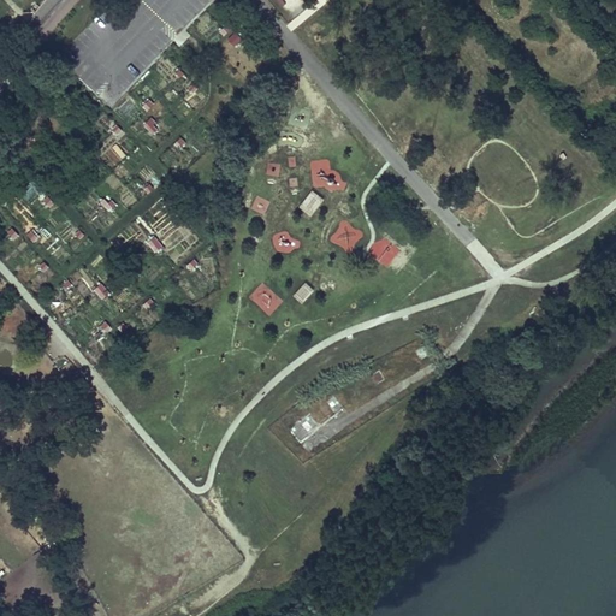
[(226,23),(220,33),(229,39),(235,30),(226,23)]
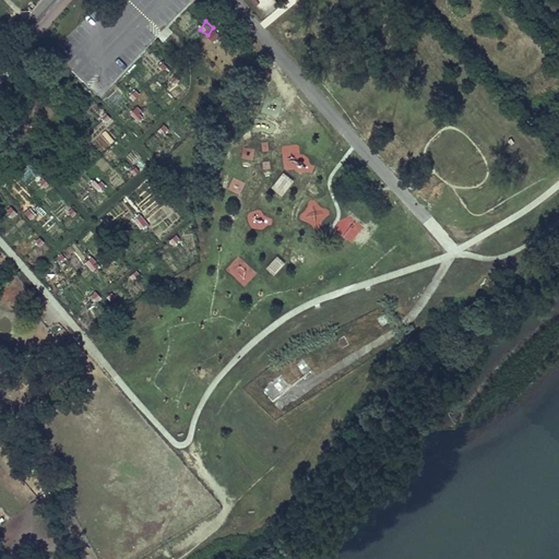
[(283,146),(283,170),(304,170),(304,161),(296,162),(296,146),(283,146)]
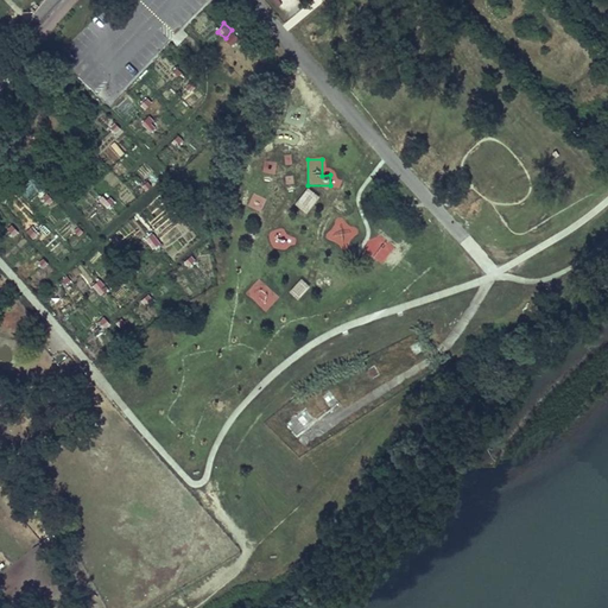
[(144,240),(156,249),(162,241),(151,232),(144,240)]
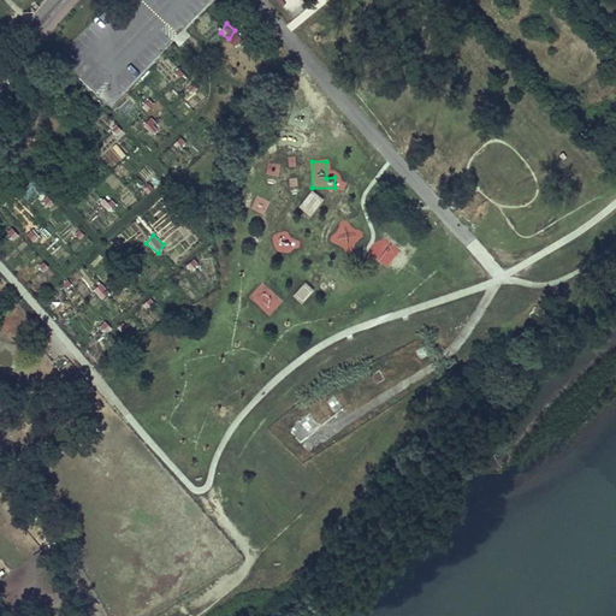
[(101,298),(110,291),(101,282),(93,289),(101,298)]
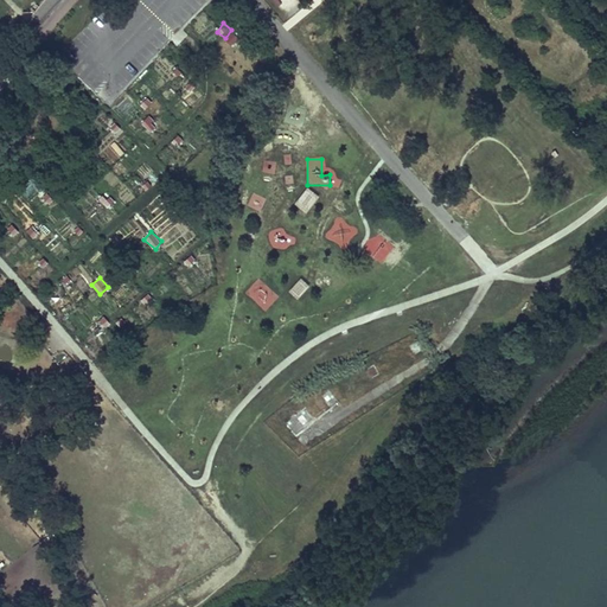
[(244,291),(264,311),(278,296),(259,278),(244,291)]
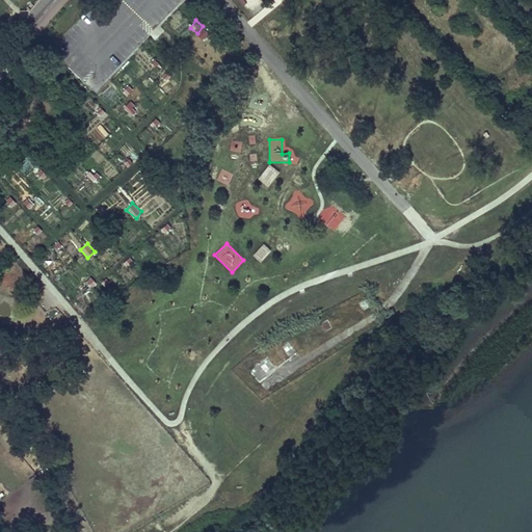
[(249,369),(259,381),(269,373),(261,361),(249,369)]
